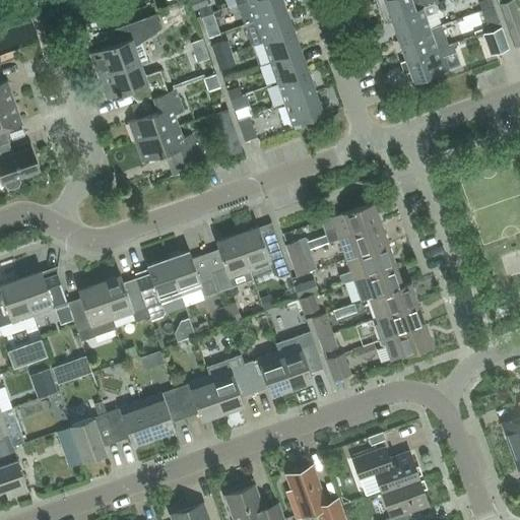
[(207,0),(189,0),(193,10),(197,8),(209,4),(207,0)]
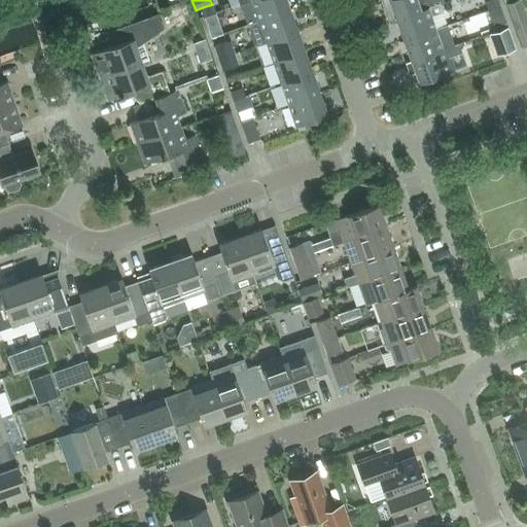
[(252,0),(259,21),(289,9),(286,0),(252,0)]
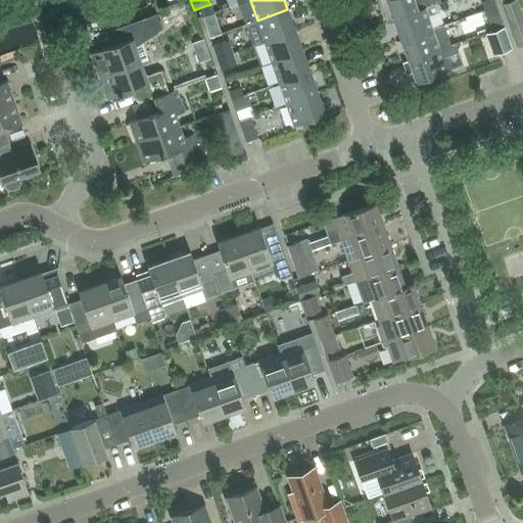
[(380,0),(379,0),(386,21),(393,19),(393,18),(417,10),(417,9),(424,7),(424,8),(437,3),(440,2),(439,0),(380,0)]
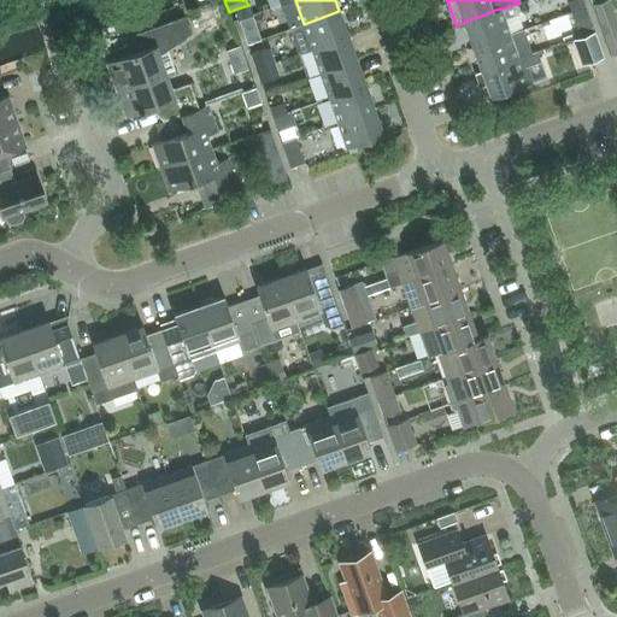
[(582,0),(574,0),(569,3),(571,12),(586,7),(582,0)]
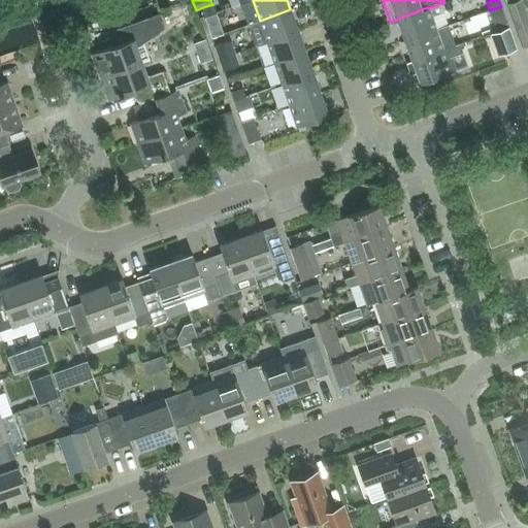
[(515,25),(527,21),(519,0),(517,0),(507,3),(515,25)]
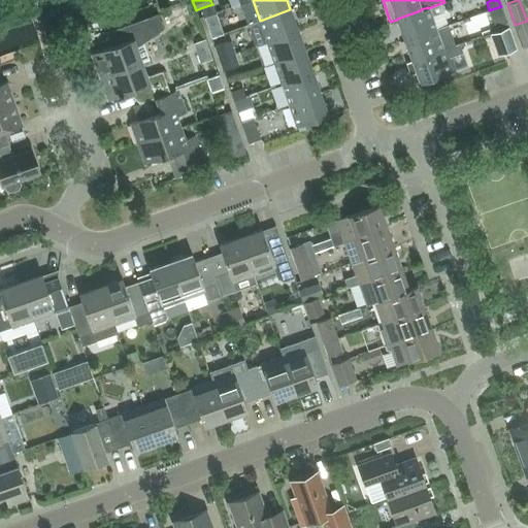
[(421,10),(397,19),(397,20),(404,40),(435,29),(431,14),(443,10),(441,3),(428,8),(428,7),(421,9),(421,10)]
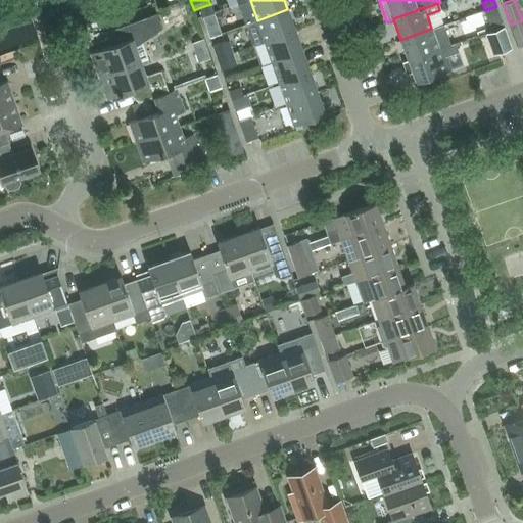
[(214,12),(210,4),(198,8),(201,16),(214,12)]
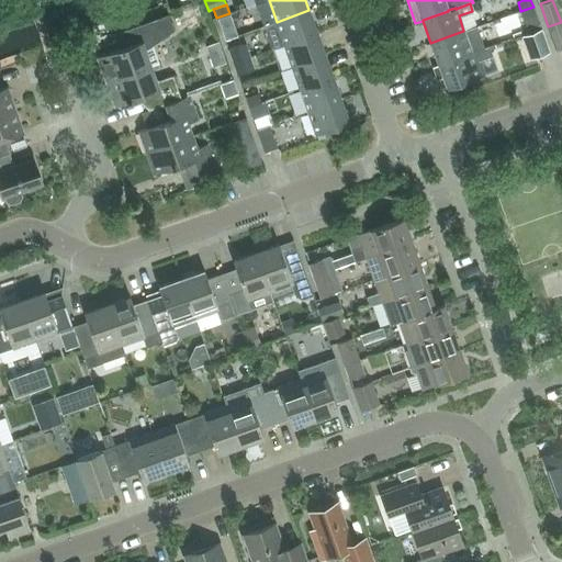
[(534,7),(520,11),(527,29),(539,24),(534,7)]
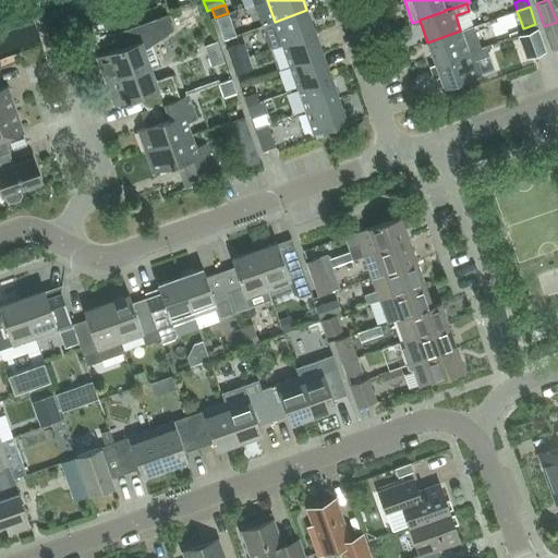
[(282,44),(315,33),(306,10),(275,22),(262,26),(269,48),(282,44)]
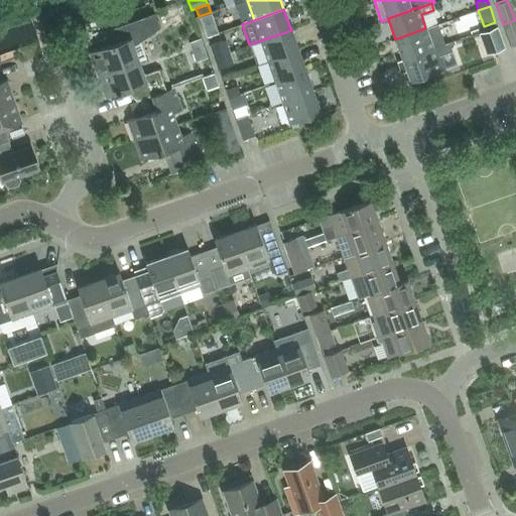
[(218,32),(211,12),(199,16),(206,36),(218,32)]
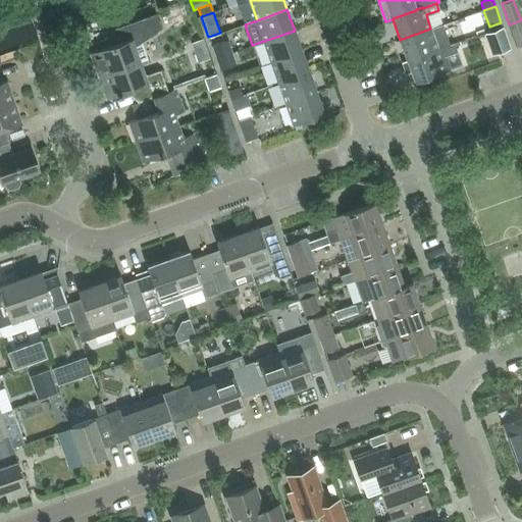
[(99,75),(140,61),(135,47),(161,29),(156,13),(113,29),(118,43),(91,53),(99,75)]
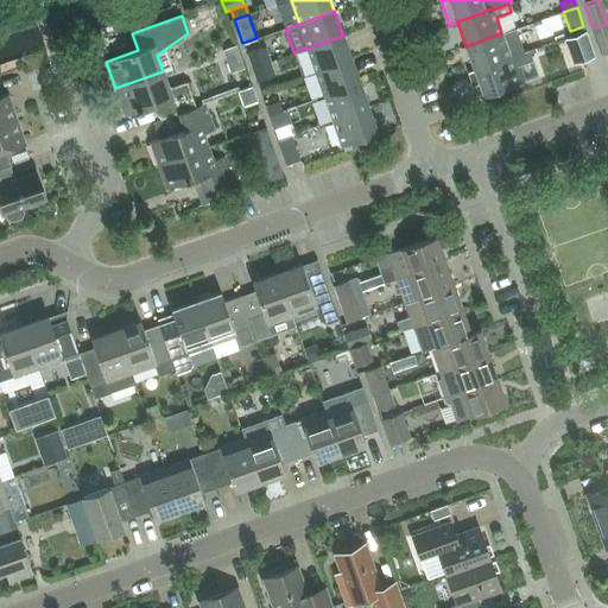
[(607,27),(607,24),(593,29),(601,54),(607,50),(607,27)]
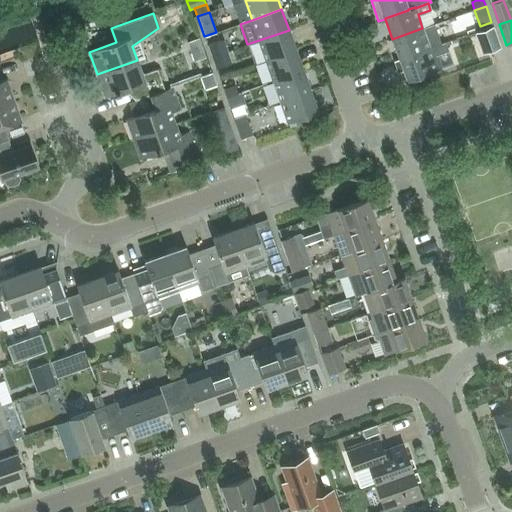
[(422,28),(392,39),(399,59),(429,48),(441,44),(434,24),(422,28)]
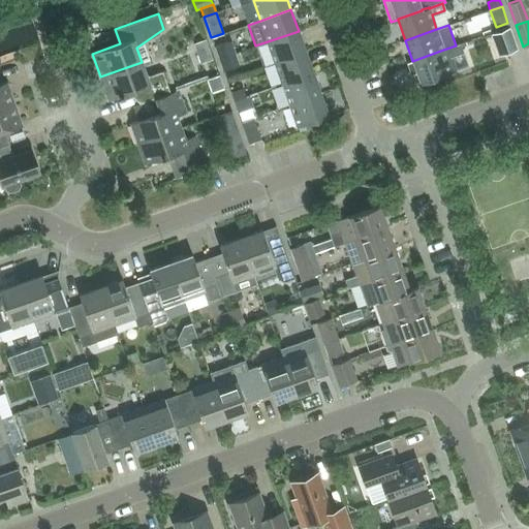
[(509,27),(492,33),(499,54),(505,52),(517,48),(509,27)]
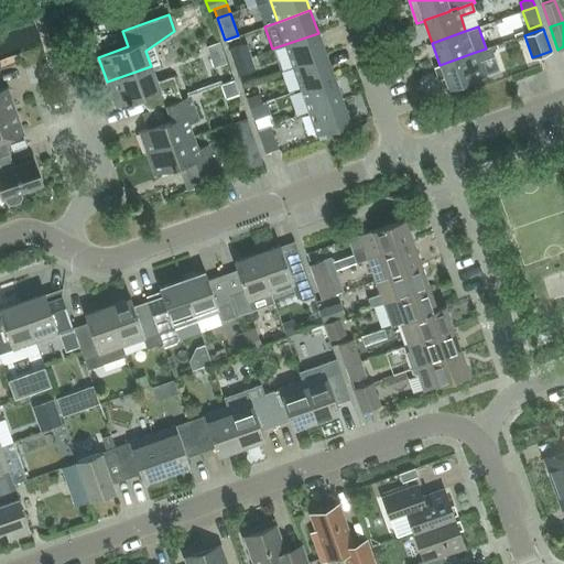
[(293,66),(326,55),(318,33),(285,44),(293,66)]
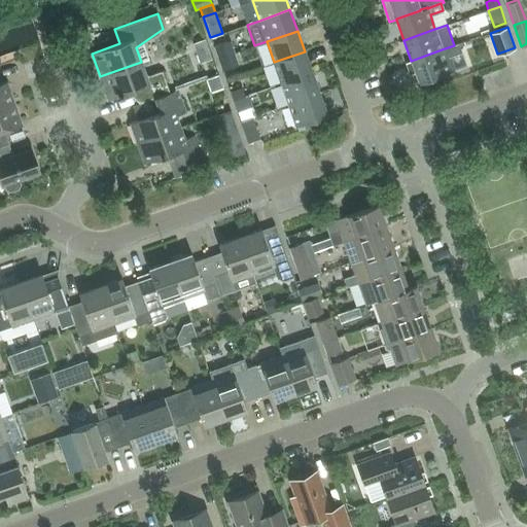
[(225,42),(213,46),(218,59),(230,55),(225,42)]
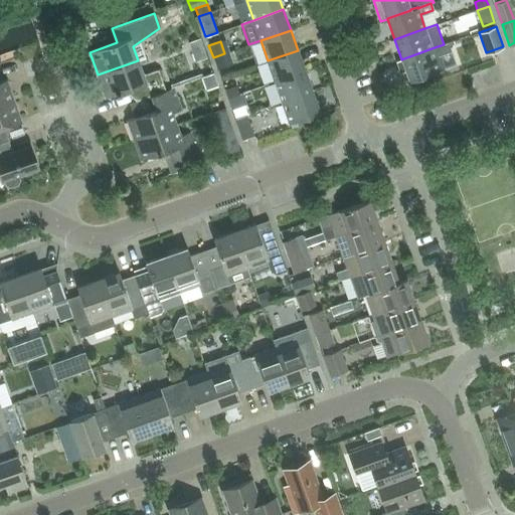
[(402,59),(396,61),(400,72),(405,70),(409,80),(444,68),(439,55),(452,51),(449,42),(445,43),(401,59),(402,59)]
